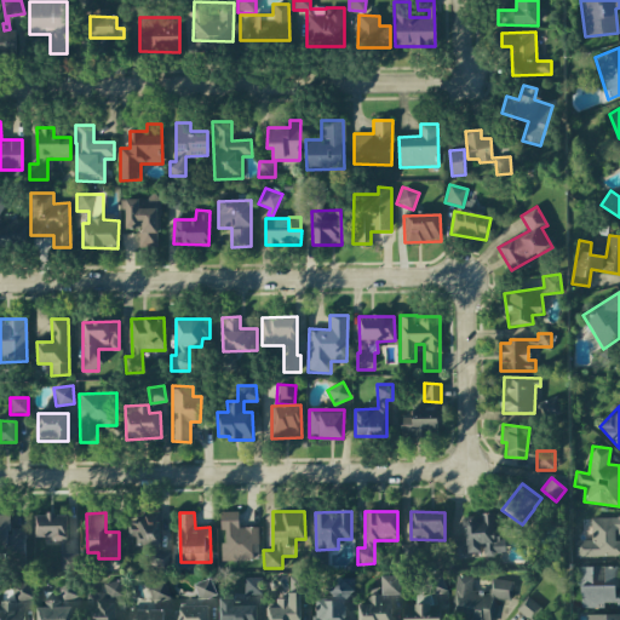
[(258,527),(239,528),(239,512),(220,512),(222,561),(253,560),(252,546),(258,546),(258,527)]
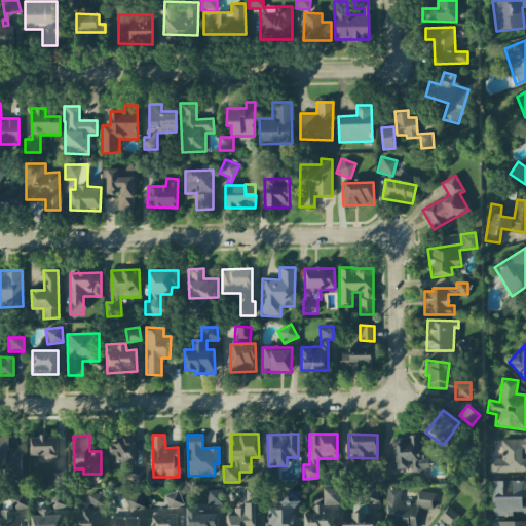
[(136,436),(108,436),(107,455),(115,456),(115,461),(135,461),(136,436)]
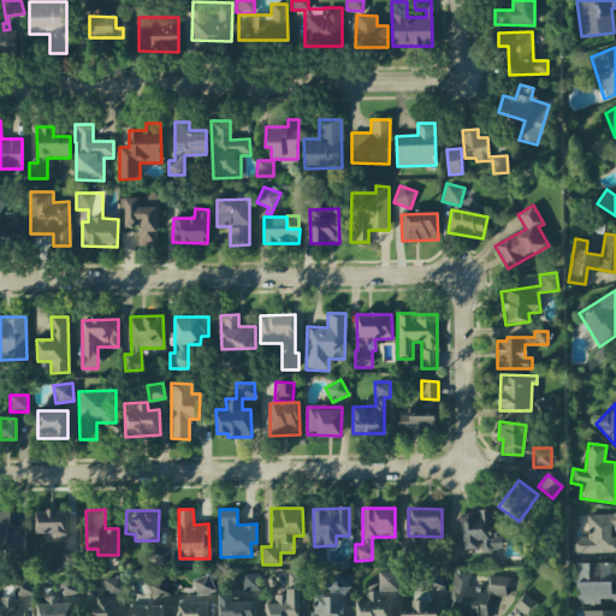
[(10,511),(0,511),(0,549),(24,550),(24,525),(10,525),(10,511)]
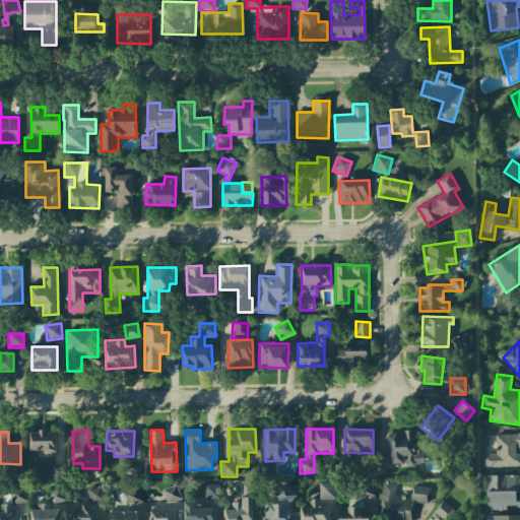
[(29,451),(50,451),(50,479),(62,478),(62,464),(55,464),(55,432),(29,432),(29,451)]
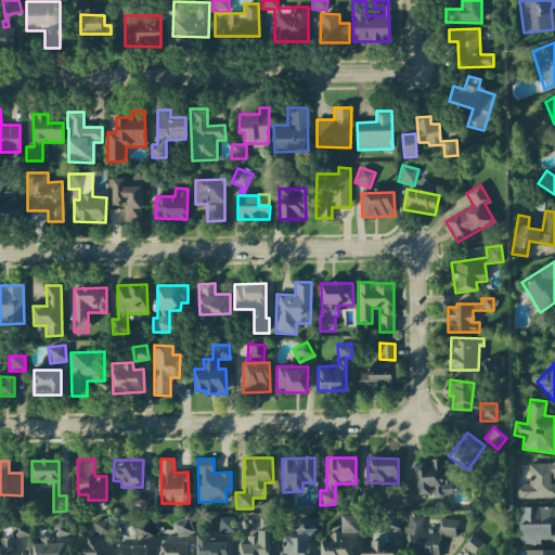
[(404,501),(418,500),(418,495),(431,494),(431,498),(448,497),(447,461),(415,462),(415,483),(404,485),(404,501)]
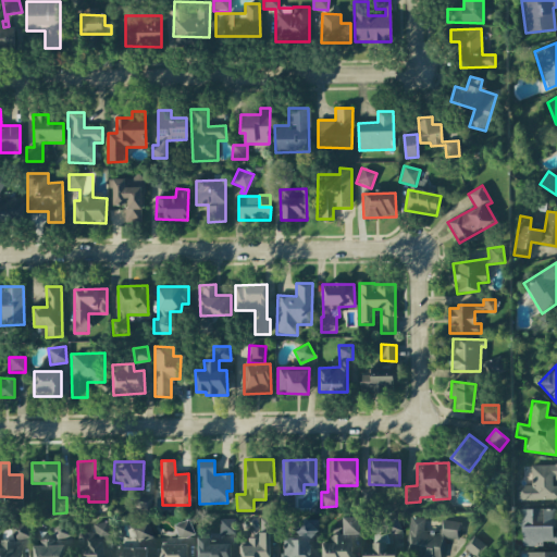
[(556,463),(532,465),(533,486),(517,486),(517,500),(556,499),(556,463)]
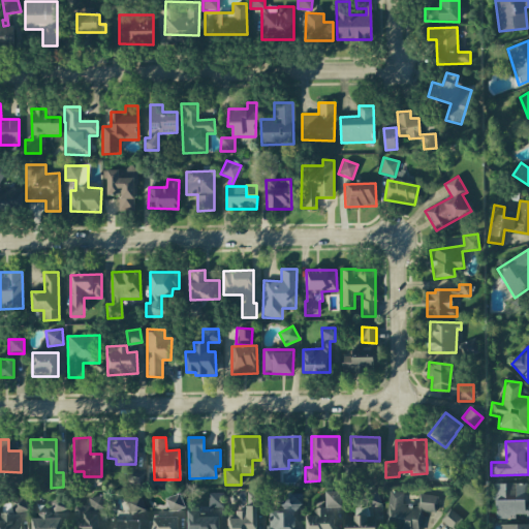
[(354,479),(353,464),(342,465),(343,479),(354,479)]
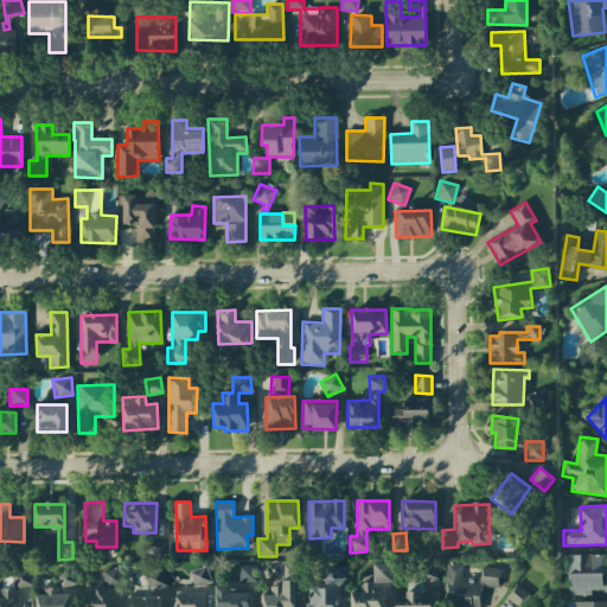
[(142,554),(164,556),(166,538),(146,535),(142,554)]
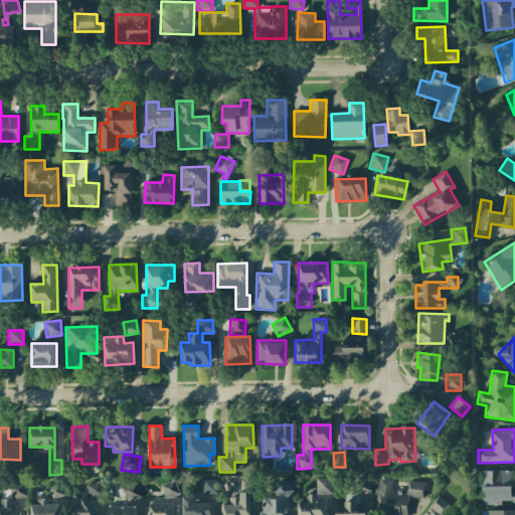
[(482,505),(502,505),(502,501),(512,501),(512,505),(514,504),(514,490),(513,490),(513,471),(481,471),(482,505)]
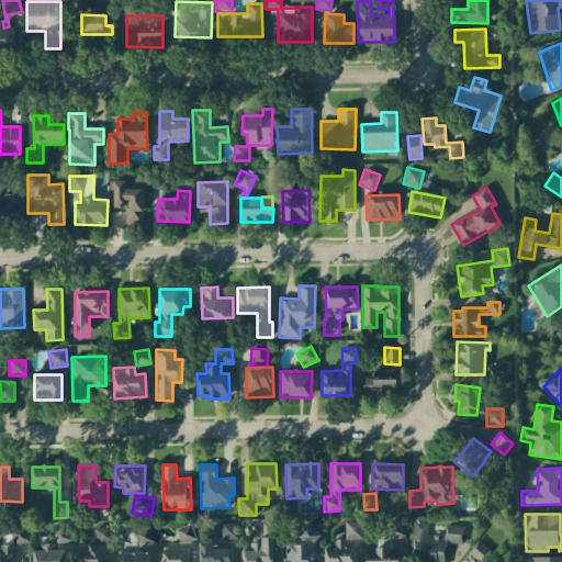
[(362,521),(346,523),(346,539),(362,538),(362,521)]
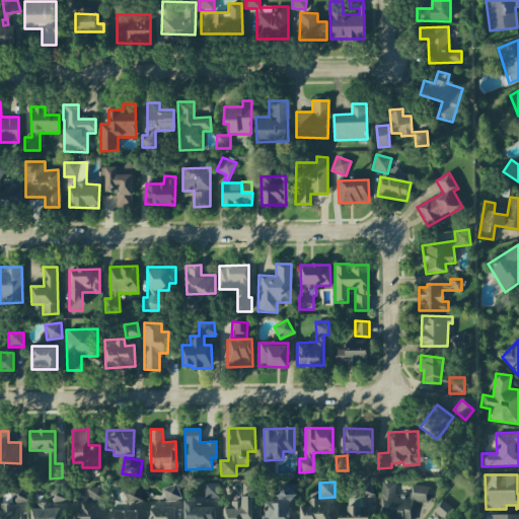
[(430,487),(411,485),(410,497),(394,495),(395,484),(382,482),(377,518),(413,518),(415,502),(428,503),(430,487)]
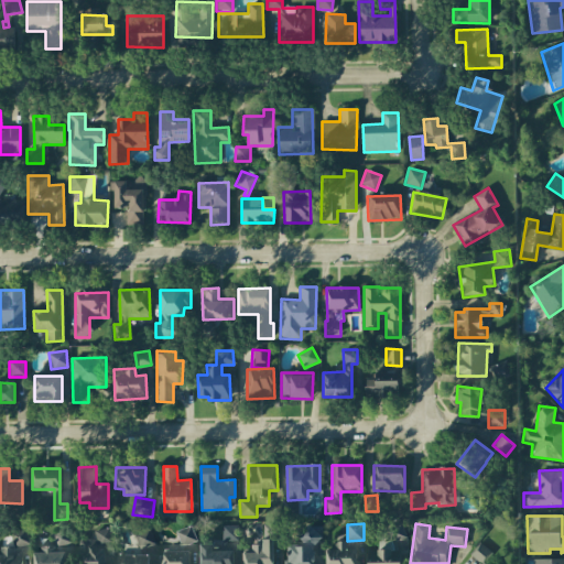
[(399,563),(399,540),(404,540),(404,524),(386,524),(386,540),(378,540),(378,550),(367,550),(367,563),(399,563)]
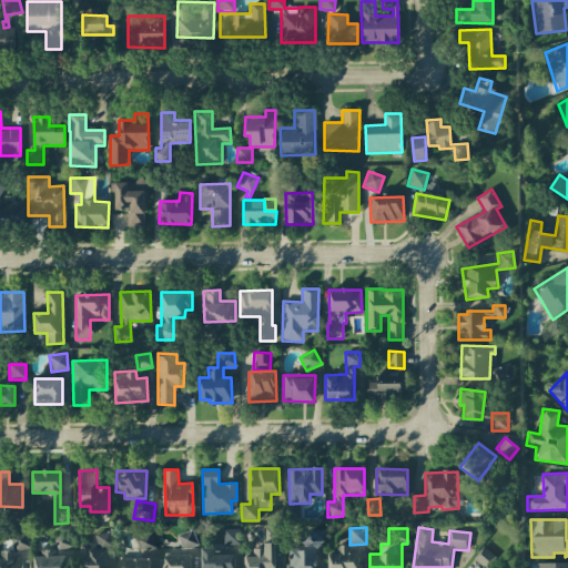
[(135,535),(142,554),(156,548),(150,529),(135,535)]
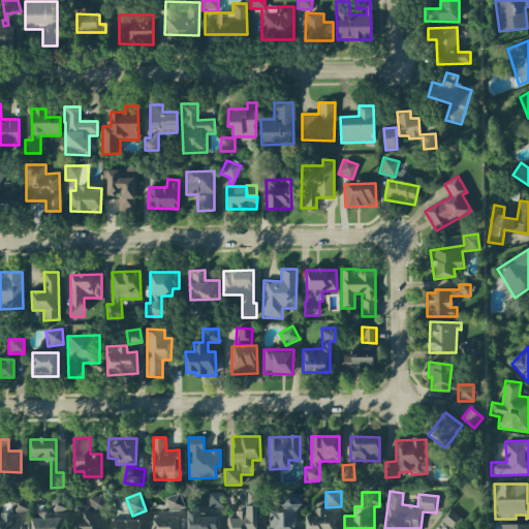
[(223,493),(209,493),(208,508),(222,508),(223,493)]
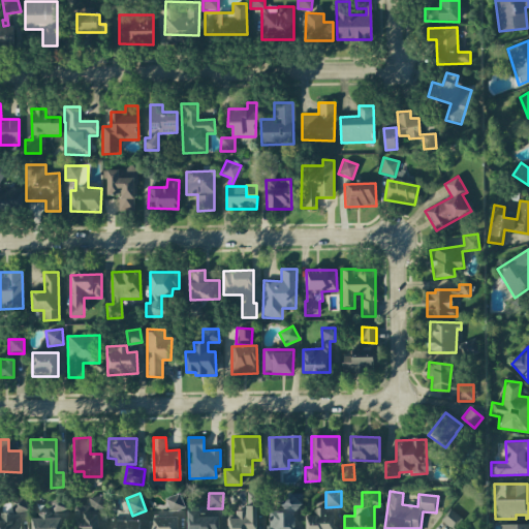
[(168,512),(184,508),(180,494),(165,498),(168,512)]
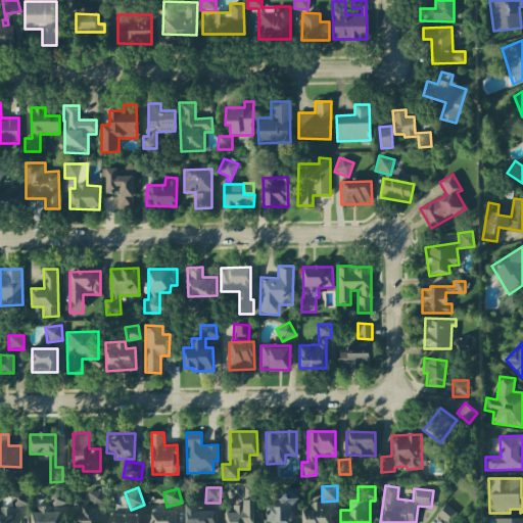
[(97,522),(97,506),(103,506),(103,490),(88,491),(88,500),(75,501),(75,522),(97,522)]
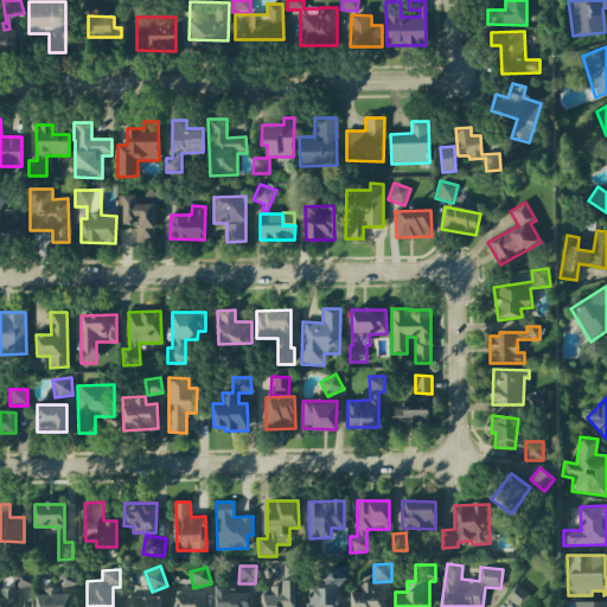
[(339,606),(340,569),(320,569),(320,587),(308,587),(307,606),(339,606)]
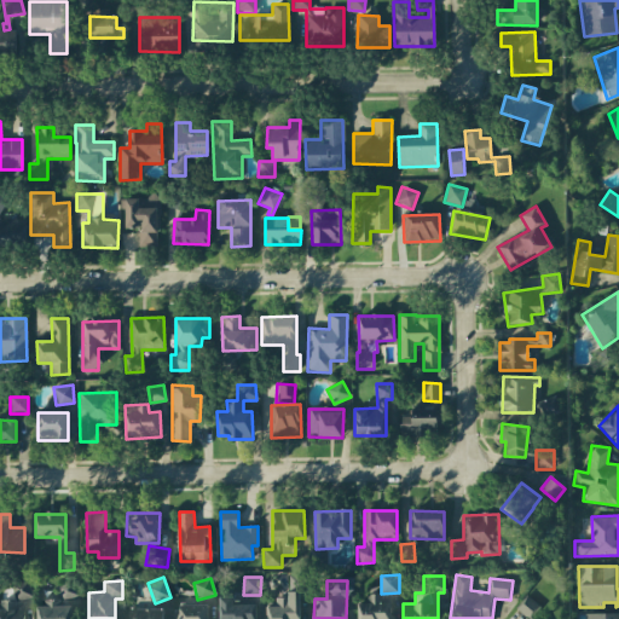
[(0,618),(24,618),(24,599),(30,599),(30,582),(13,582),(13,600),(0,600),(0,606),(0,609),(0,618)]
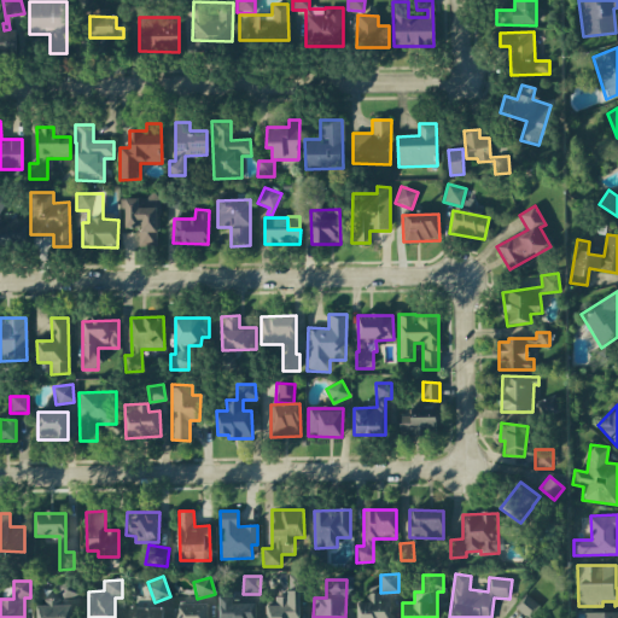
[(76,586),(58,587),(59,599),(76,598),(76,586)]
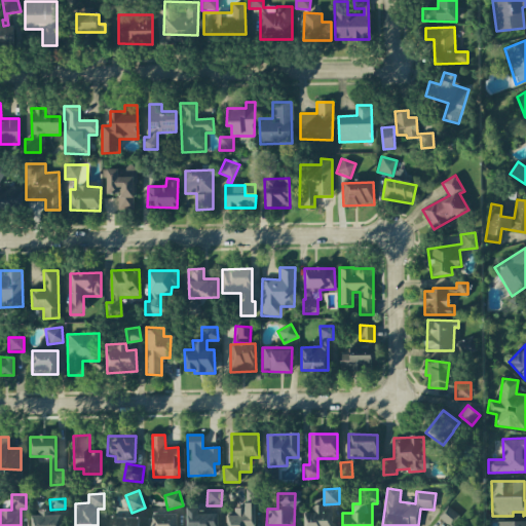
[(225,525),(253,525),(254,503),(245,503),(243,508),(234,508),(234,516),(226,516),(225,525)]
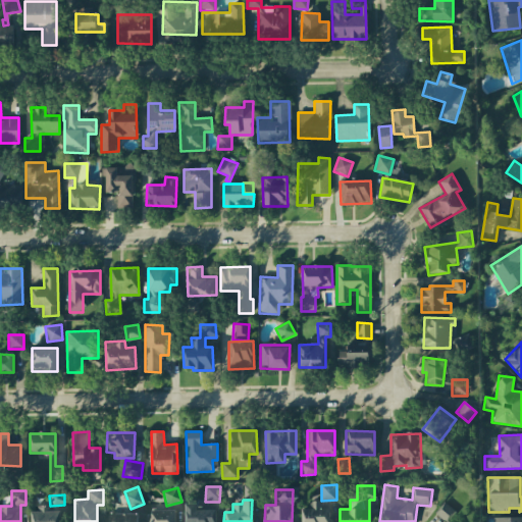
[(321,501),(309,502),(309,509),(301,509),(301,521),(330,521),(330,509),(322,509),(321,501)]
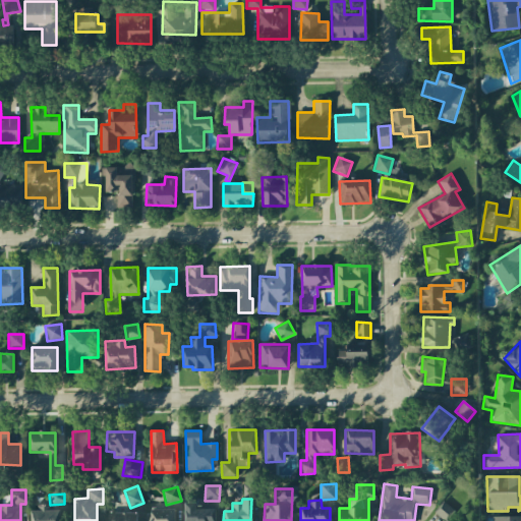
[(435,514),(446,520),(447,520),(455,509),(441,502),(435,514)]
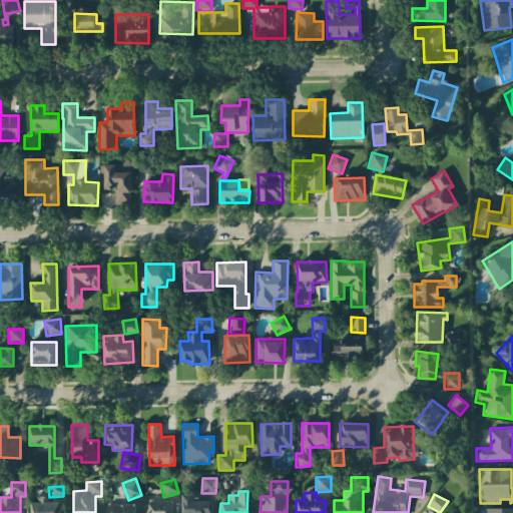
[(211,512),(211,501),(193,501),(193,495),(181,495),(181,512),(211,512)]
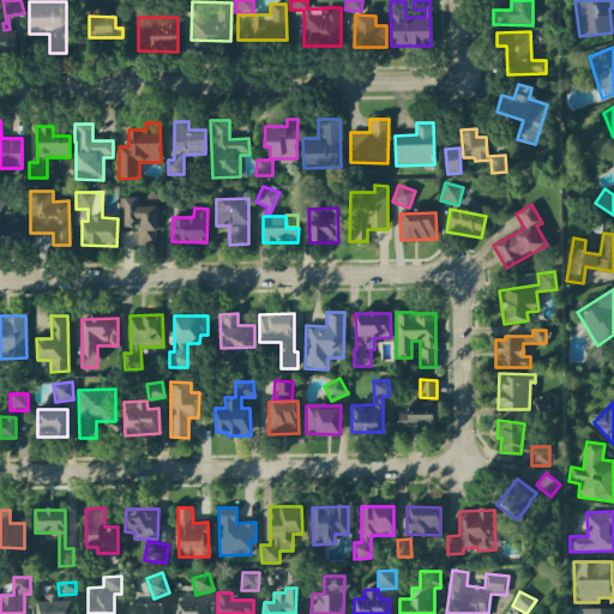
[(68,613),(68,597),(36,599),(36,613),(68,613)]
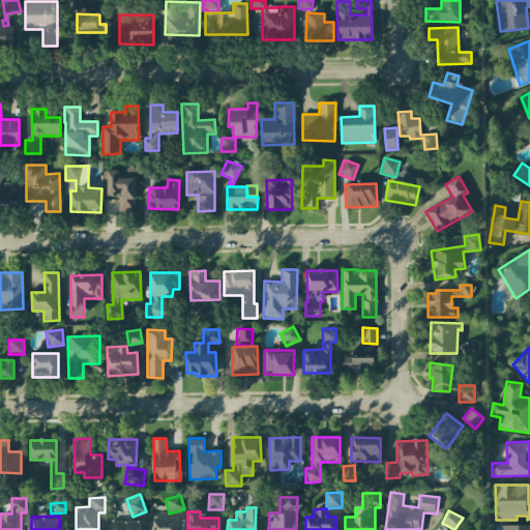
[(178,529),(178,519),(149,519),(148,529),(178,529)]
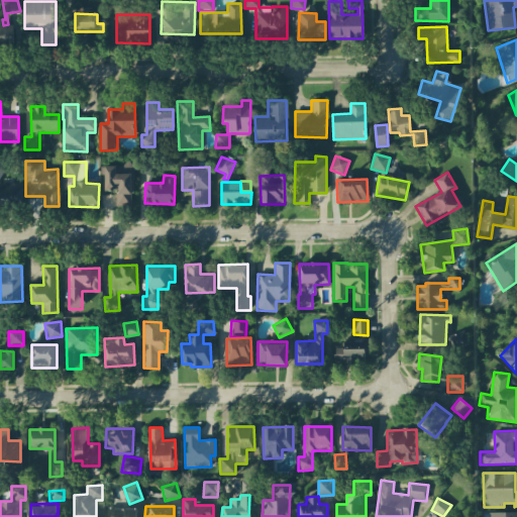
[(106,516),(137,516),(137,509),(107,508),(106,516)]
